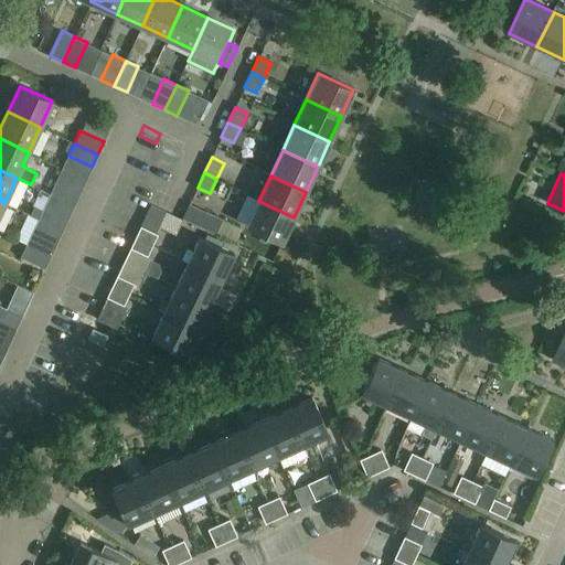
[(50,193),(74,204),(80,192),(56,181),(50,193)]
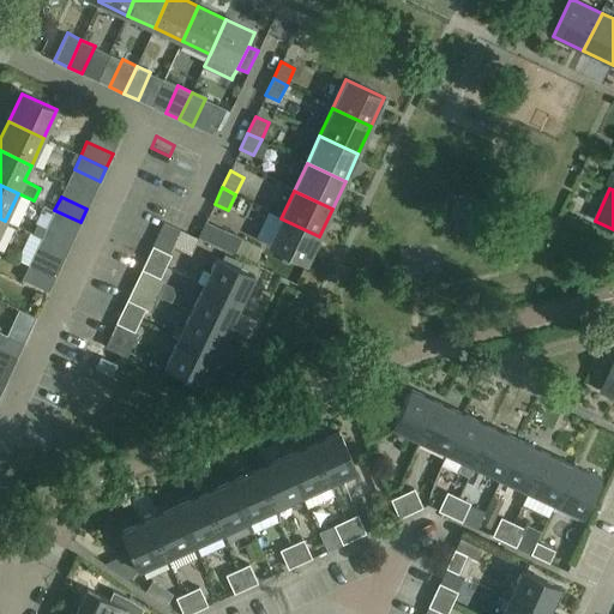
[(80,222),(54,210),(48,224),(73,236),(80,222)]
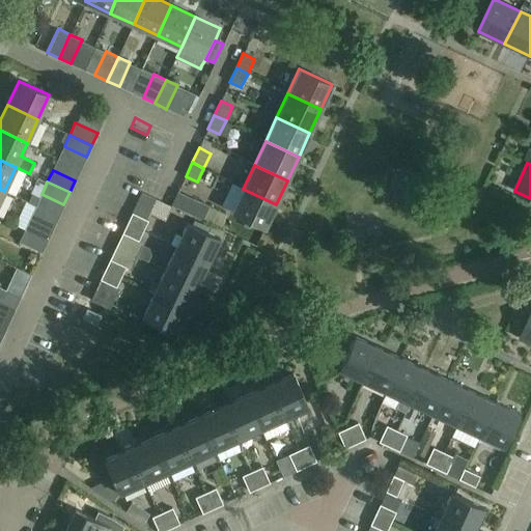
[(276,204),(243,189),(231,213),(264,228),(276,204)]
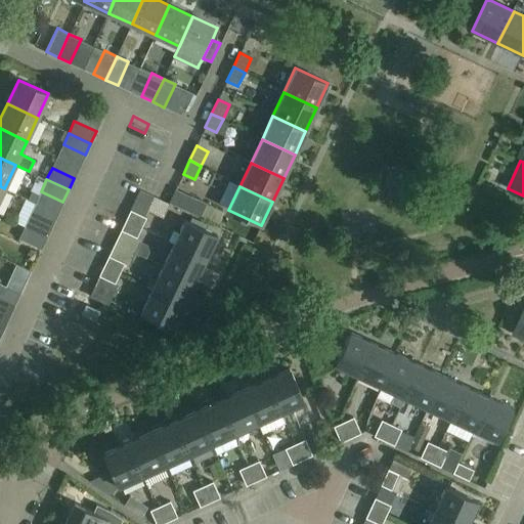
[(192,197),(186,210),(202,217),(208,204),(192,197)]
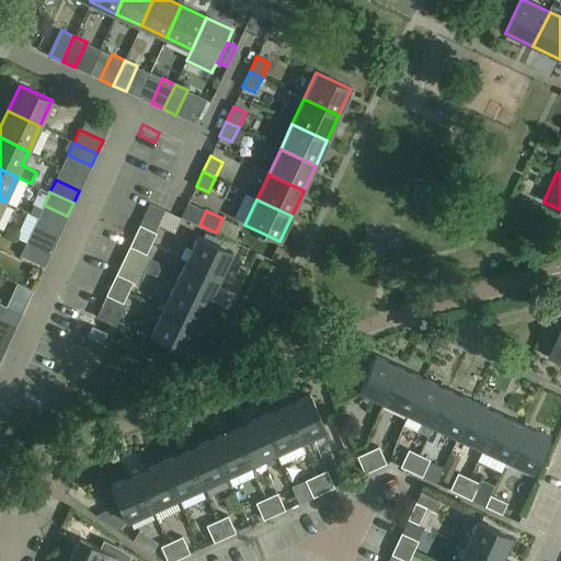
[(134,237),(150,244),(155,235),(139,227),(134,237)]
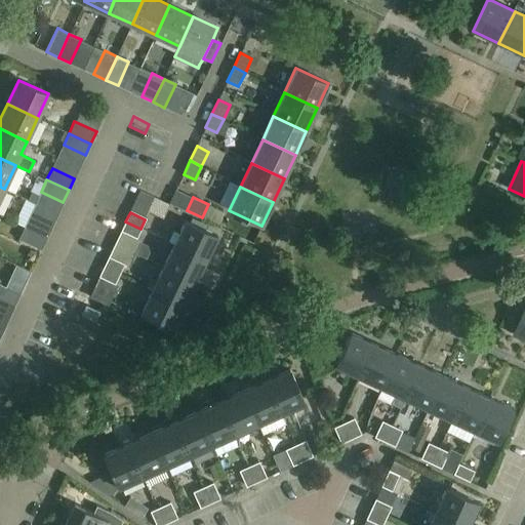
[(30,215),(25,228),(46,238),(52,226),(30,215)]
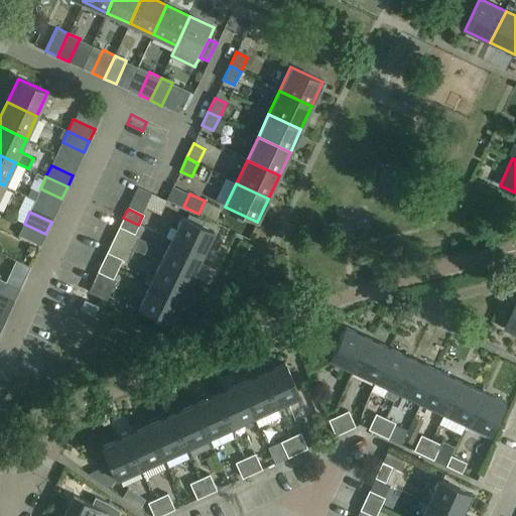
[(170,238),(170,240),(202,255),(214,232),(181,217),(170,238)]
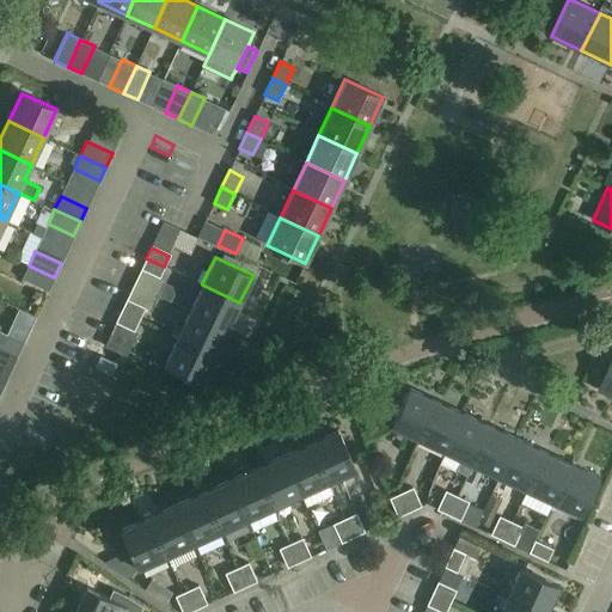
[(164,267),(146,258),(140,270),(158,279),(164,267)]
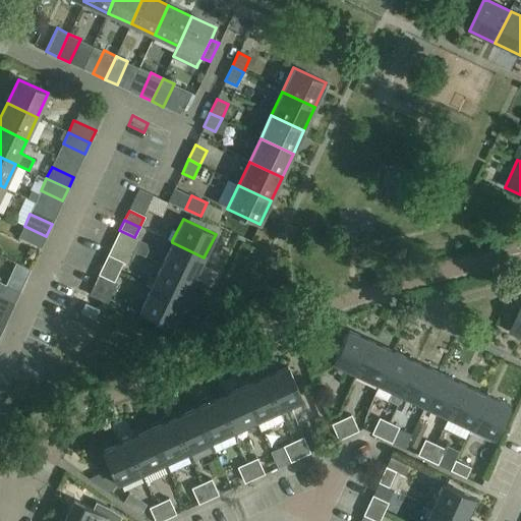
[(46,236),(24,226),(19,237),(41,247),(46,236)]
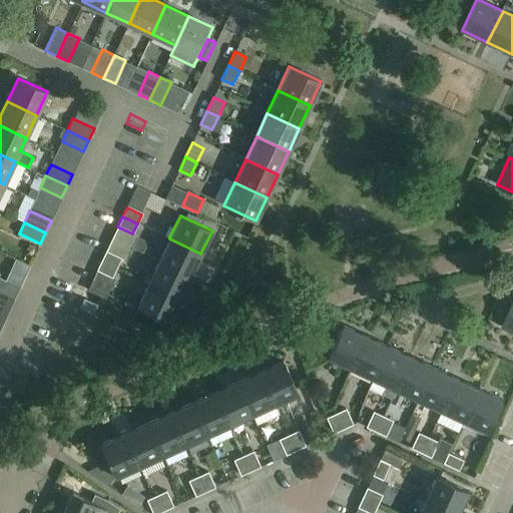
[(169,238),(158,261),(190,276),(200,253),(169,238)]
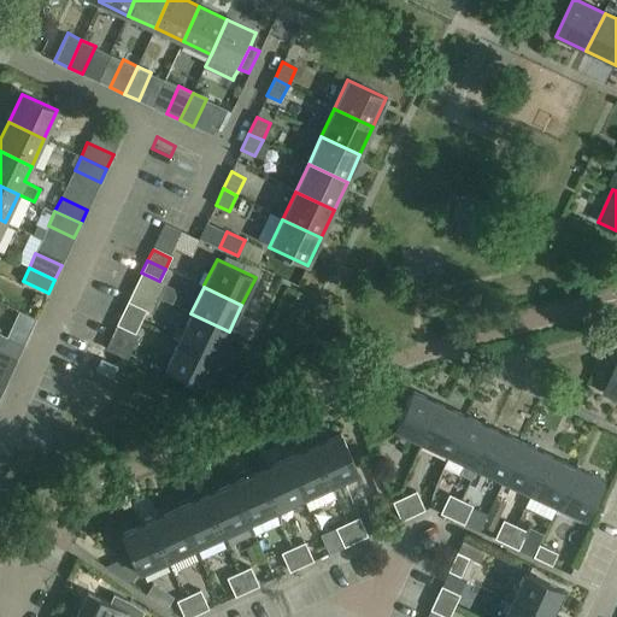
[(122,313),(139,322),(145,311),(127,303),(122,313)]
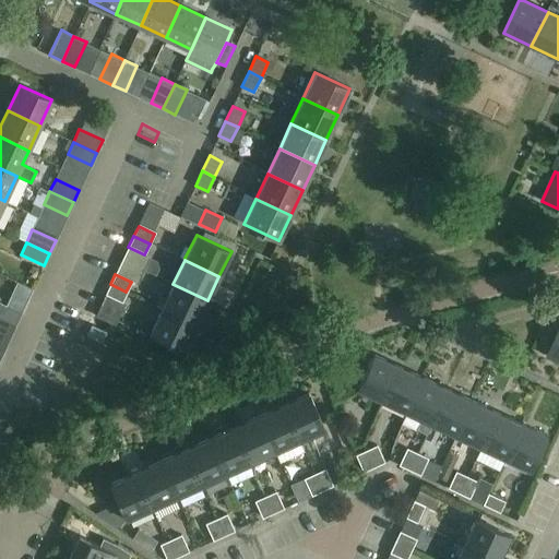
[(126,292),(110,284),(105,295),(120,302),(126,292)]
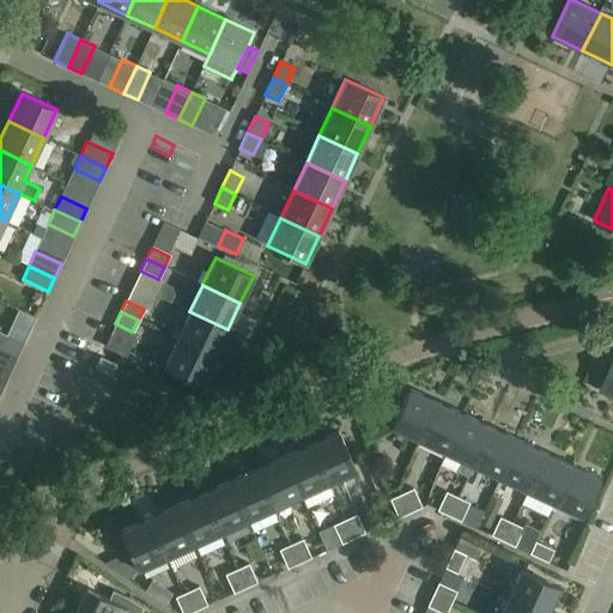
[(189,311),(176,339),(214,357),(228,329),(189,311)]
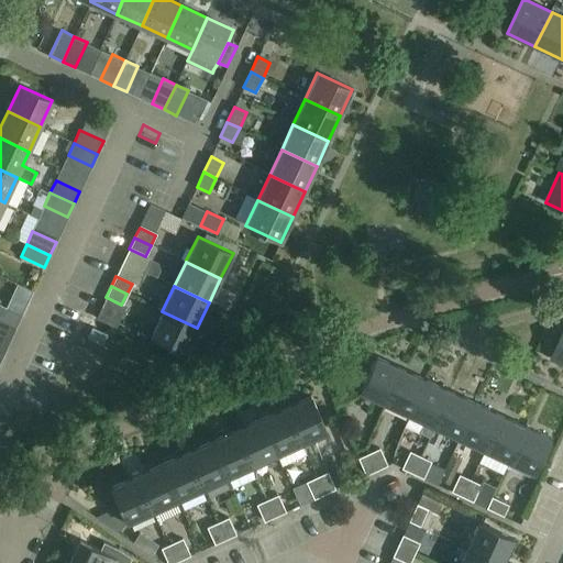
[(11,296),(2,315),(18,321),(26,304),(11,296)]
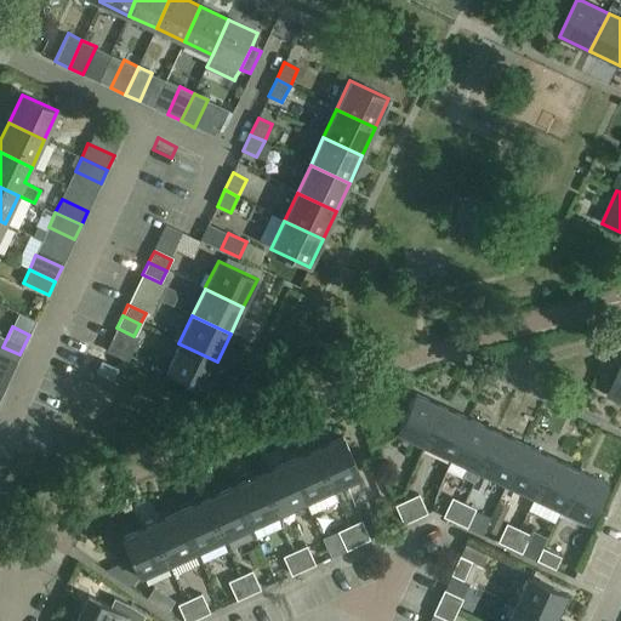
[(217,362),(178,343),(165,371),(204,389),(217,362)]
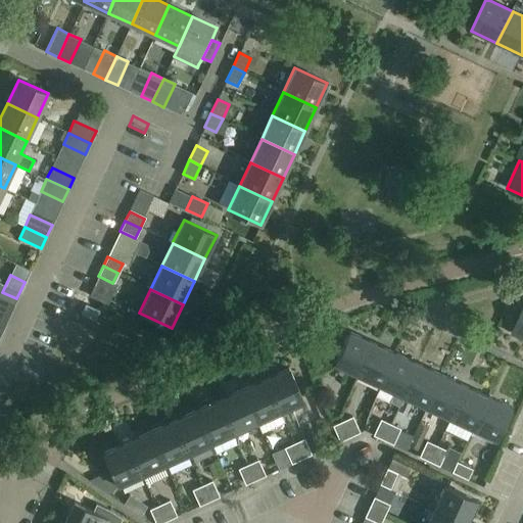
[(14,304),(0,296),(0,311),(9,316),(14,304)]
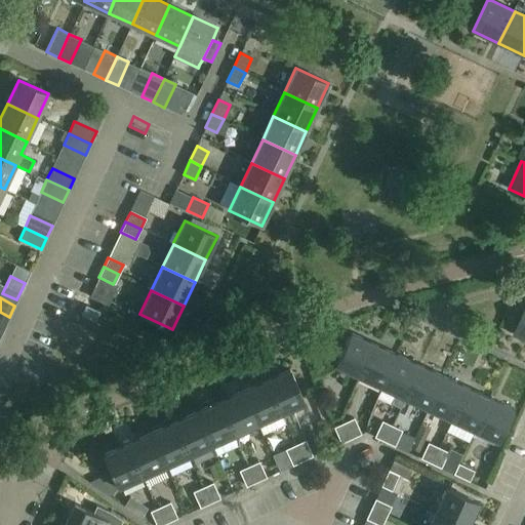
[(91,310),(88,317),(101,324),(105,317),(91,310)]
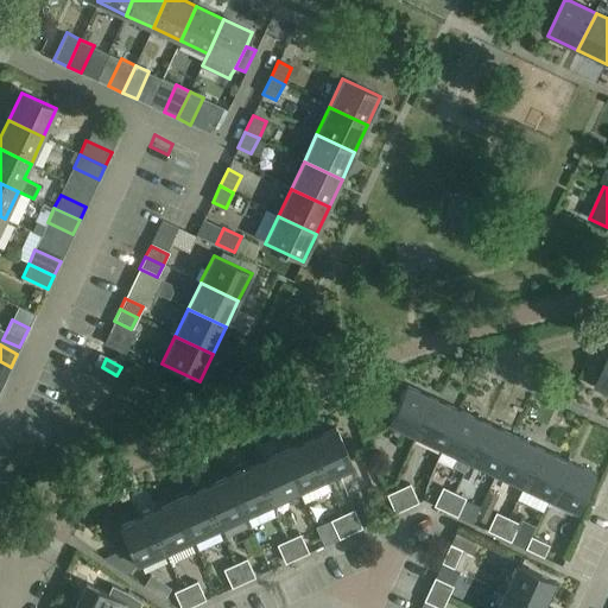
[(607,393),(607,359),(595,387),(607,393)]
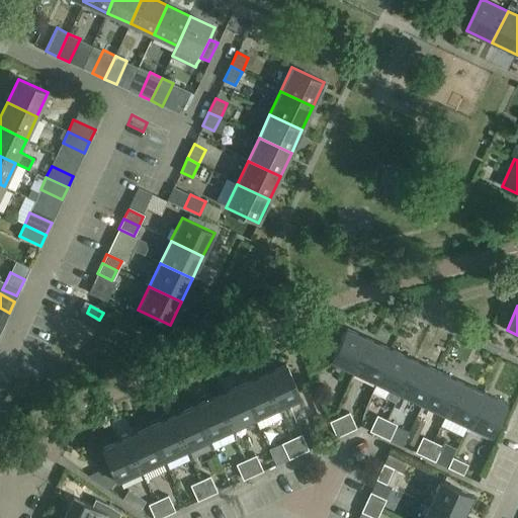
[(355,371),(369,340),(346,329),(332,360),(355,371)]
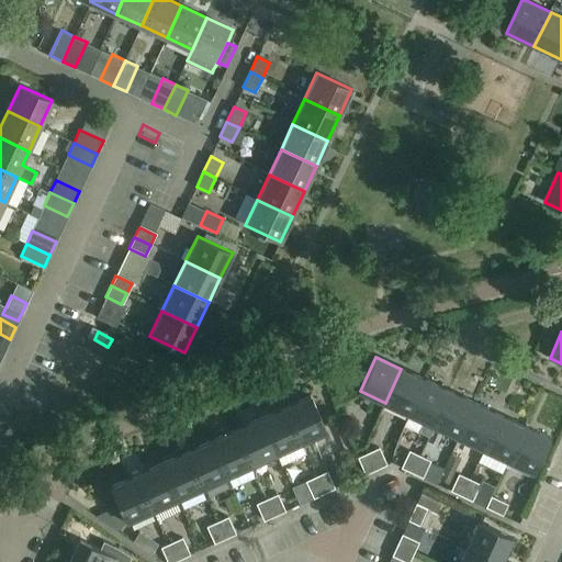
[(401,369),(385,403),(409,415),(426,380),(401,369)]
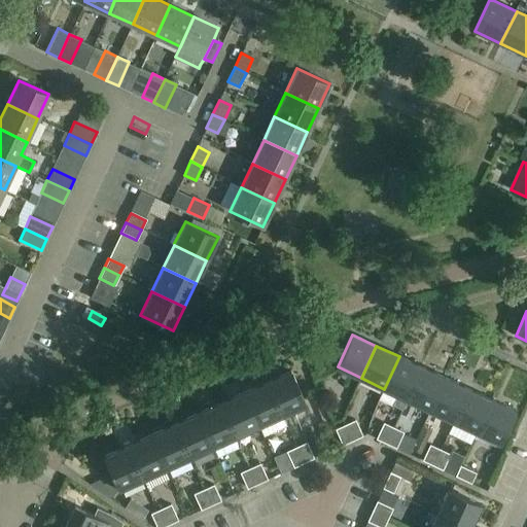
[(399,356),(384,389),(397,395),(392,406),(402,410),(407,399),(422,367),(399,356)]
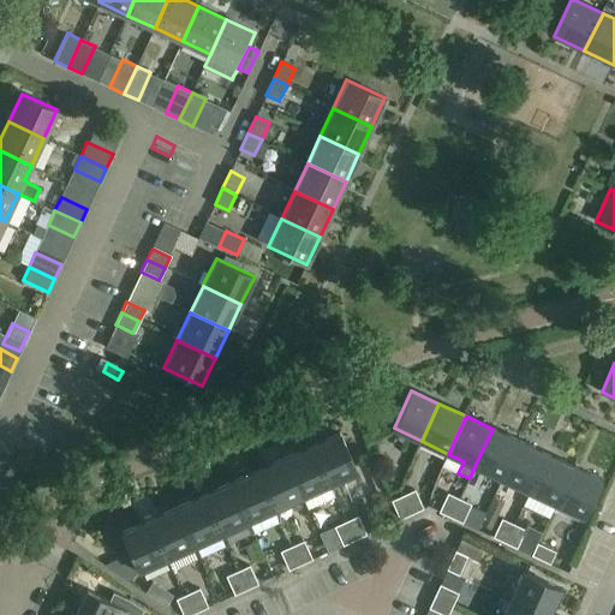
[(520,441),(493,429),(475,466),(502,479),(520,441)]
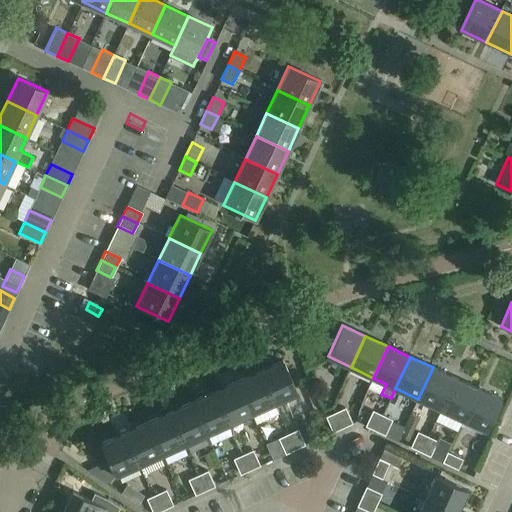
[(282,361),(259,372),(273,404),(296,393),(282,361)]
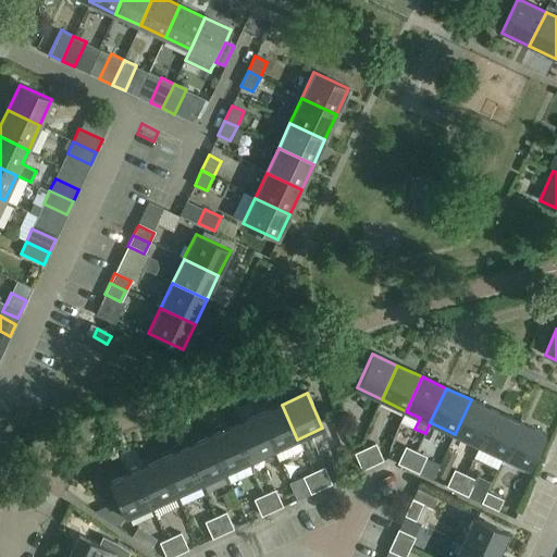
[(495,411),(471,399),(455,434),(479,445),(495,411)]
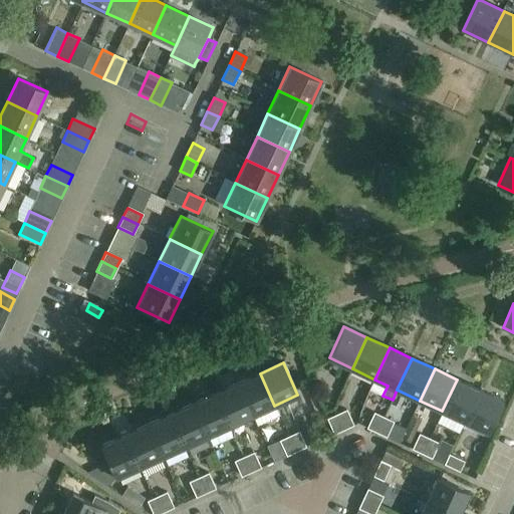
[(274,406),(260,373),(237,383),(252,416),(274,406)]
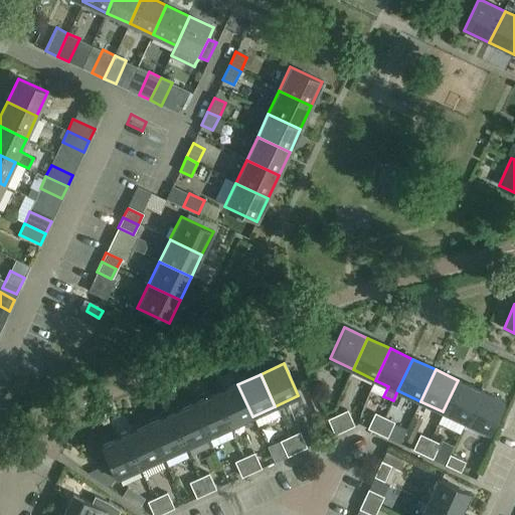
[(481,390),(458,380),(443,411),(466,422),(481,390)]
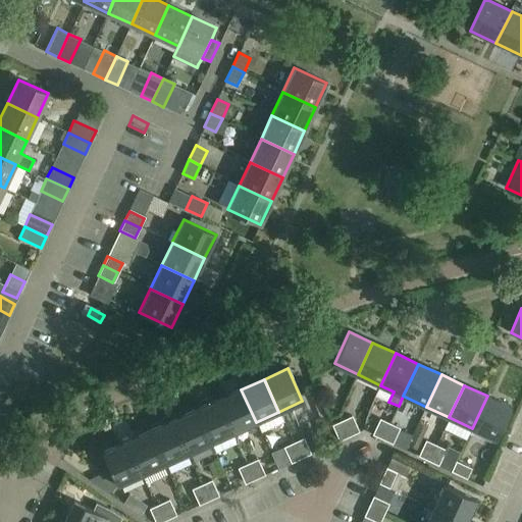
[(241,389),(217,400),(232,432),(256,422),(241,389)]
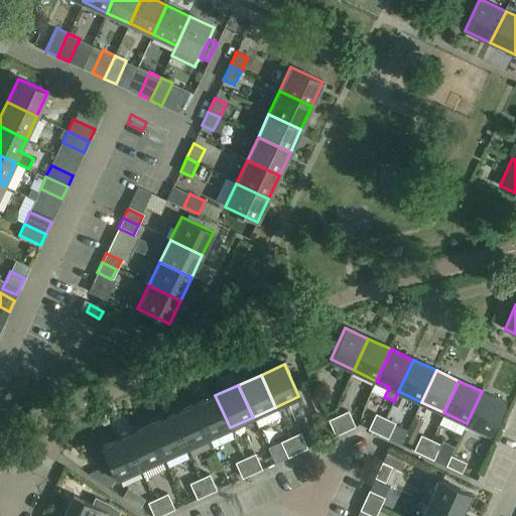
[(505,402),(482,391),(467,423),(490,434),(505,402)]
